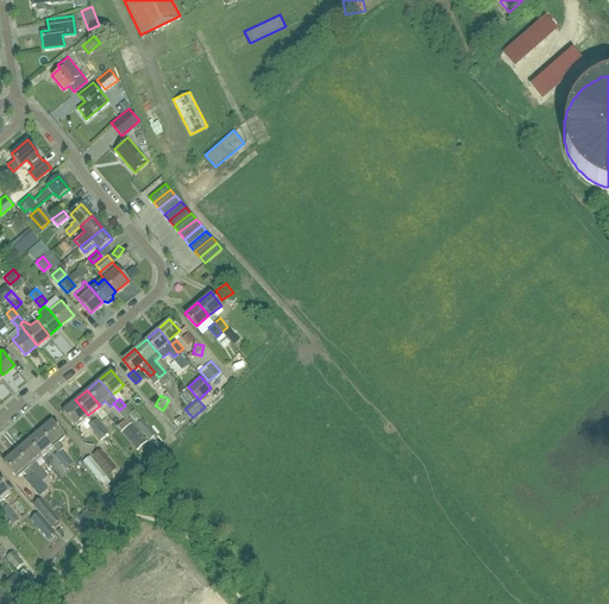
[(88,415),(75,400),(63,410),(75,426),(88,415)]
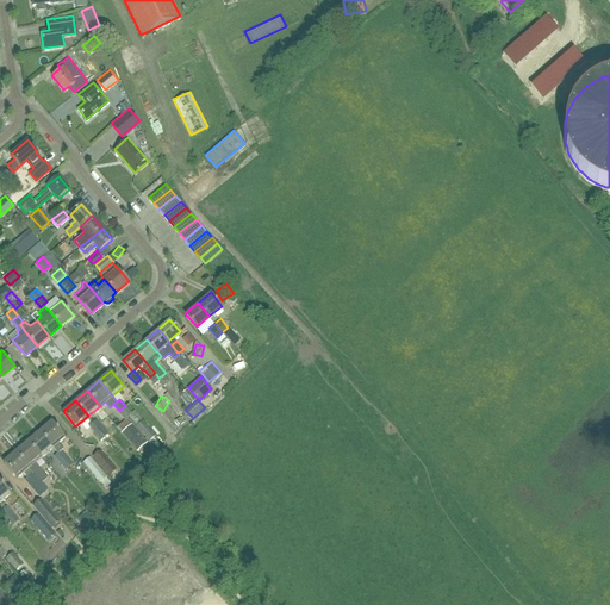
[(131,412),(125,406),(119,411),(124,417),(131,412)]
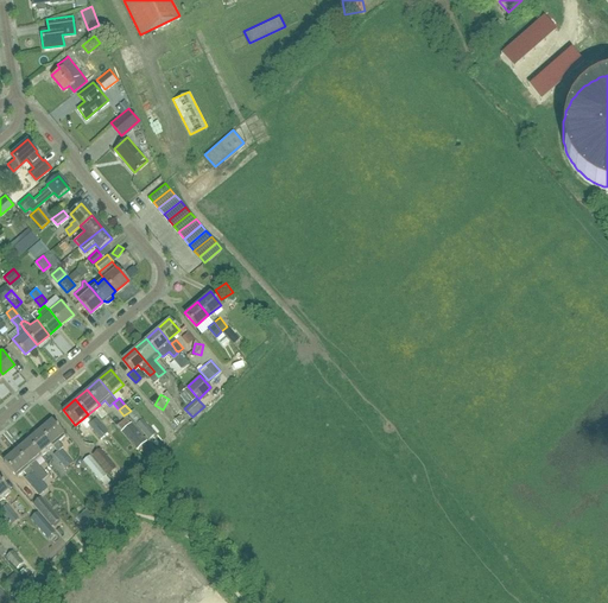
[(89,423),(95,430),(101,424),(95,418),(89,423)]
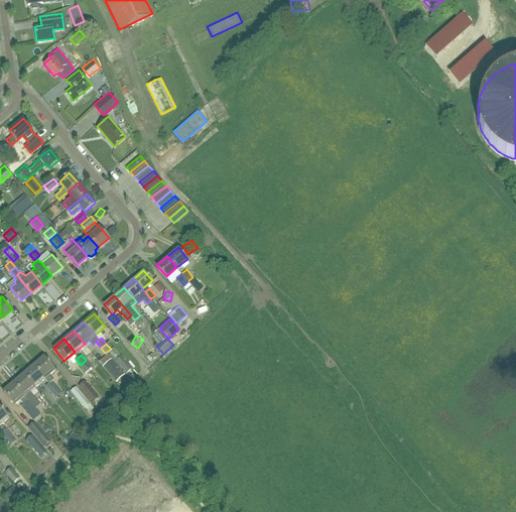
[(121,355),(116,360),(126,372),(131,367),(121,355)]
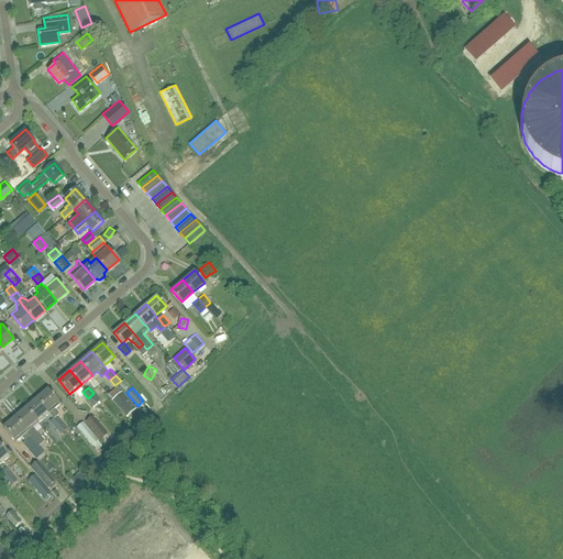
[(37,398),(50,413),(53,417),(51,419),(56,426),(62,422),(56,415),(58,413),(54,408),(61,403),(48,388),(37,398)]
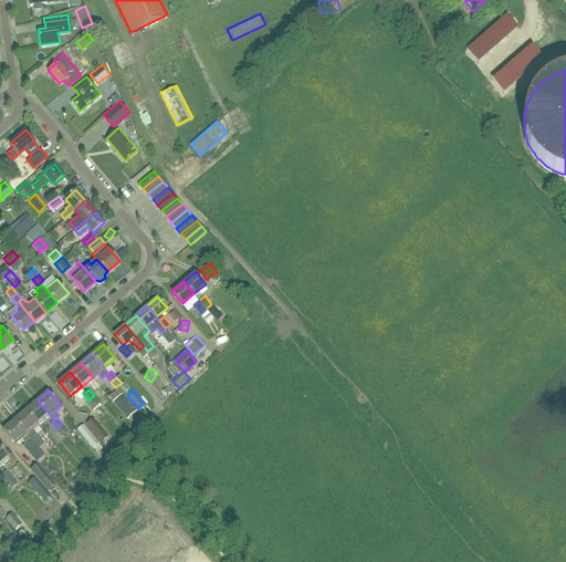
[(136,410),(122,393),(113,401),(127,417),(136,410)]
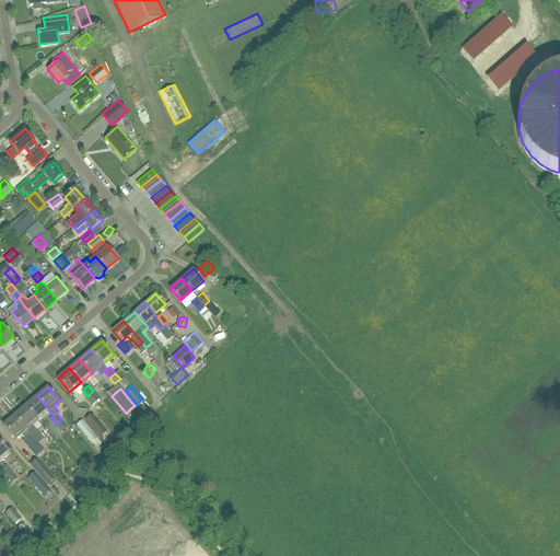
[(97,397),(93,391),(88,396),(92,402),(97,397)]
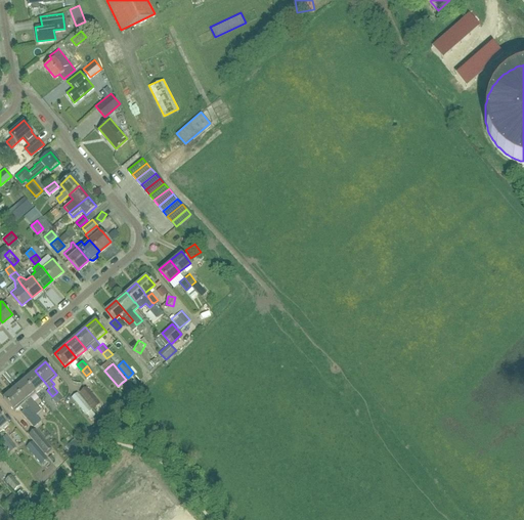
[(25,379),(35,392),(46,384),(35,371),(25,379)]
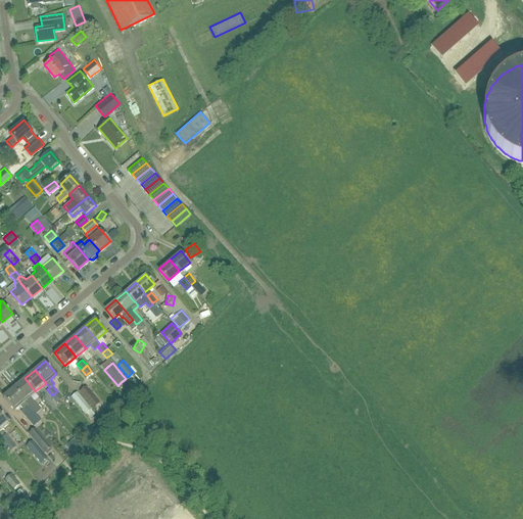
[(25,378),(14,386),(25,399),(35,412),(40,408),(30,395),(35,391),(25,378)]
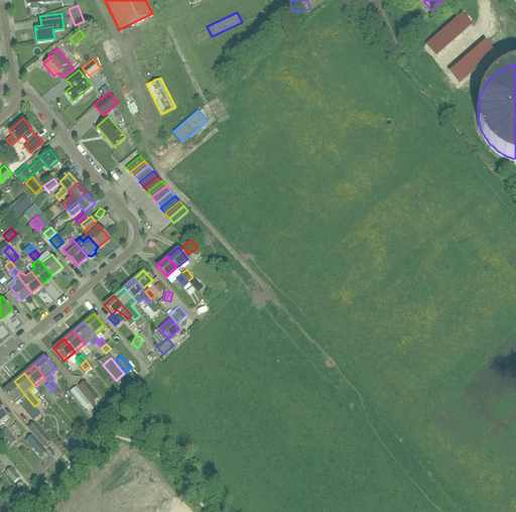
[(91,401),(98,395),(85,379),(78,384),(91,401)]
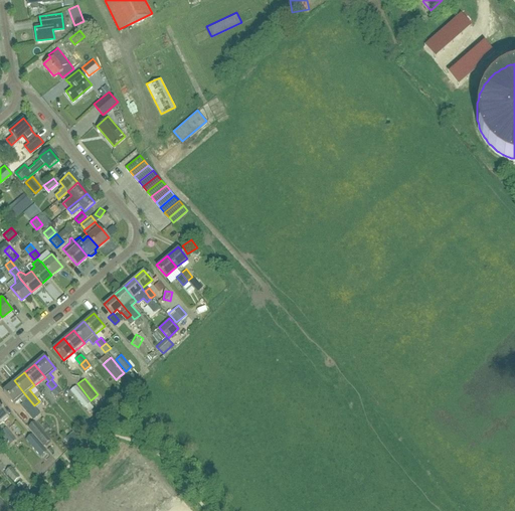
[(34,405),(24,393),(14,380),(3,389),(14,402),(20,397),(24,402),(22,403),(33,417),(40,412),(34,405)]
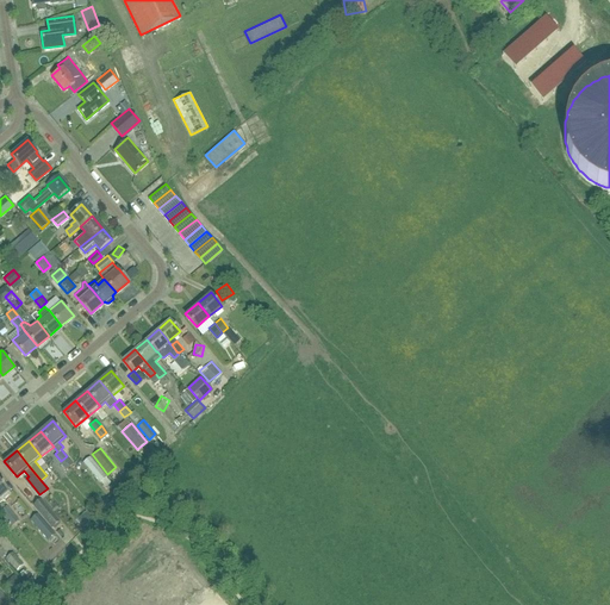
[(72,462),(67,456),(61,461),(66,468),(72,462)]
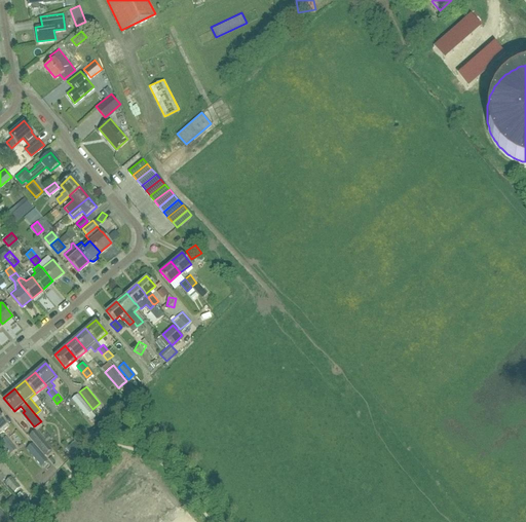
[(91,410),(83,400),(77,404),(86,415),(91,410)]
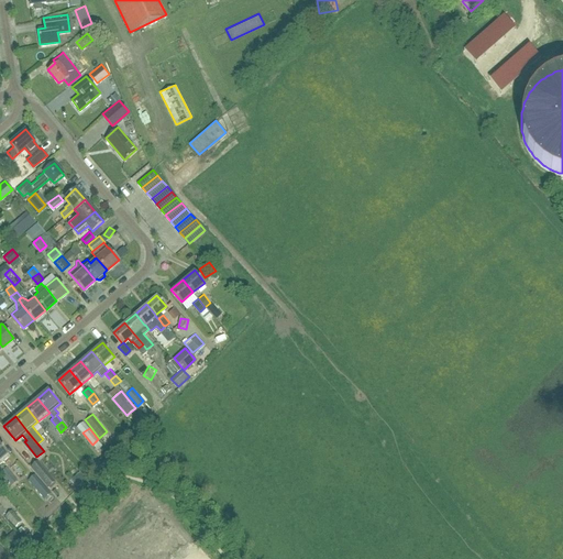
[(0,463),(10,456),(0,442),(0,463)]
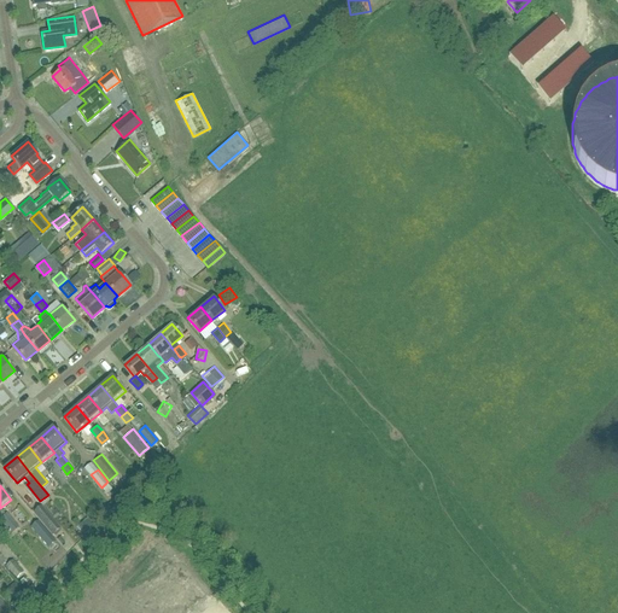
[(52,532),(60,525),(41,503),(33,511),(52,532)]
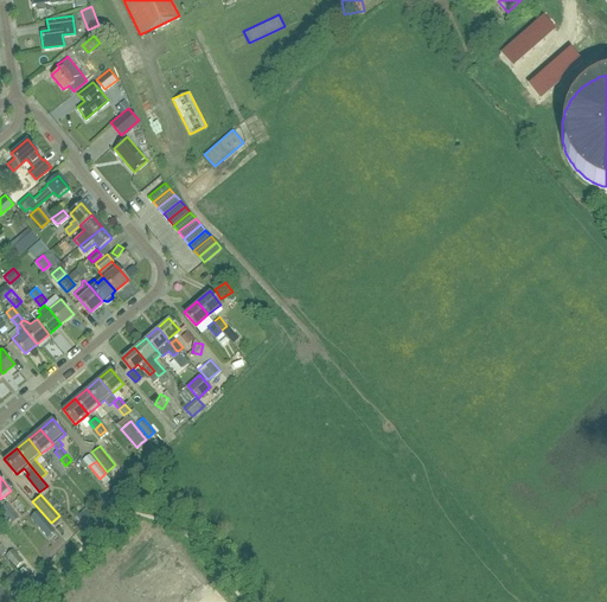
[(0,508),(6,514),(12,510),(6,504),(0,508)]
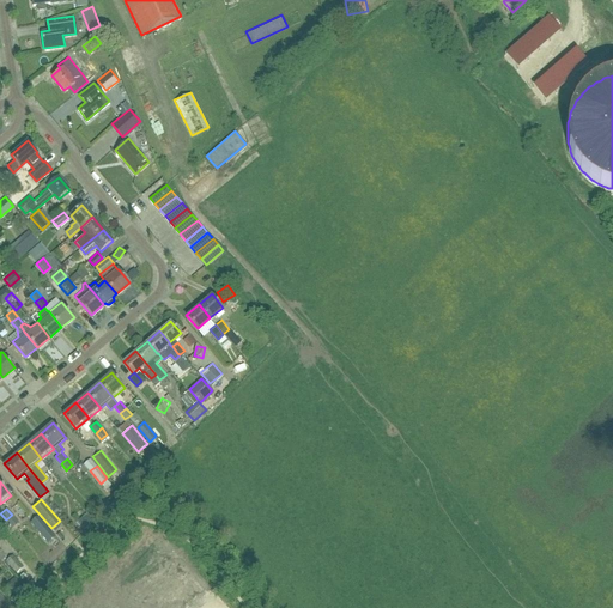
[(18,522),(12,515),(6,520),(12,527),(18,522)]
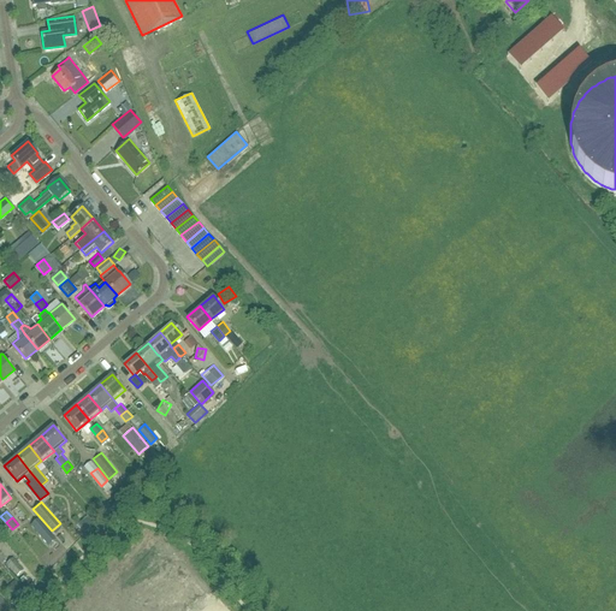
[(45,525),(37,532),(47,543),(54,537),(45,525)]
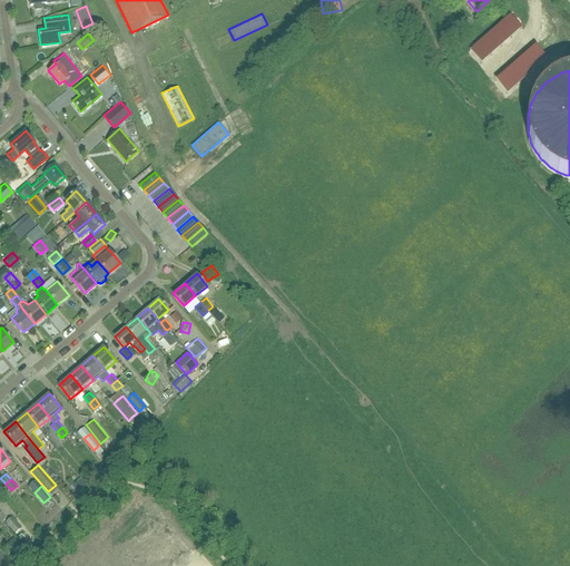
[(16,532),(22,526),(12,514),(6,519),(16,532)]
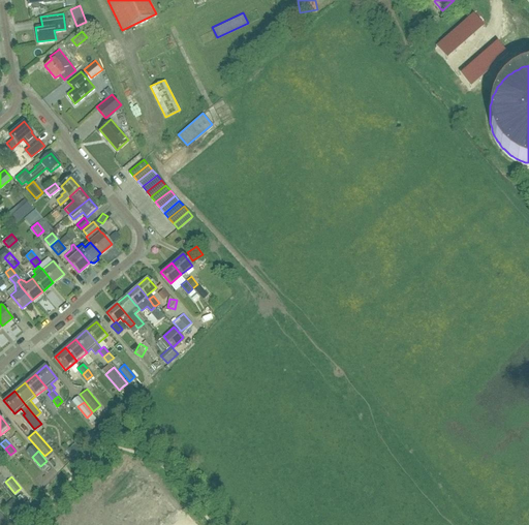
[(113,486),(117,492),(123,489),(119,483),(113,486)]
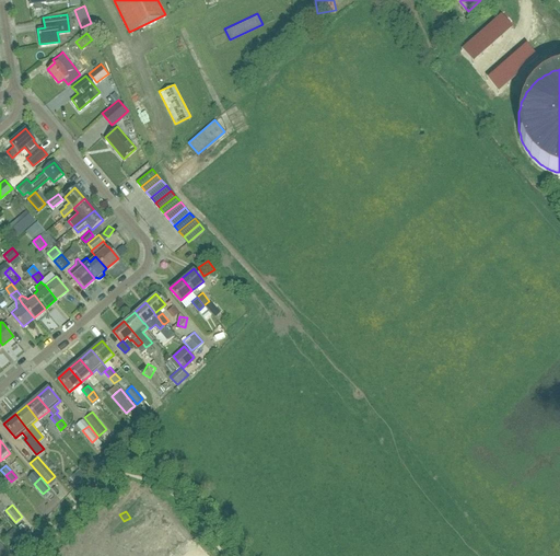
[(19,533),(12,526),(3,534),(9,541),(19,533)]
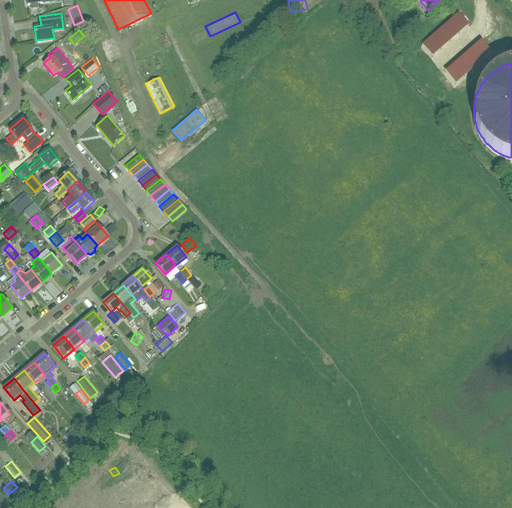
[(86,486),(80,490),(89,502),(95,497),(86,486)]
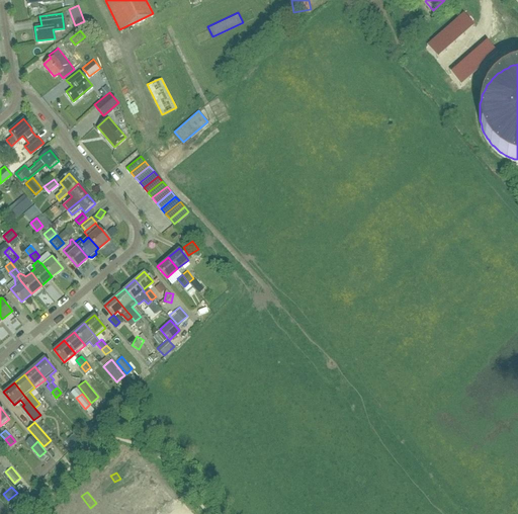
[(127,513),(124,510),(128,506),(118,496),(113,501),(115,503),(106,512),(107,513),(127,513)]
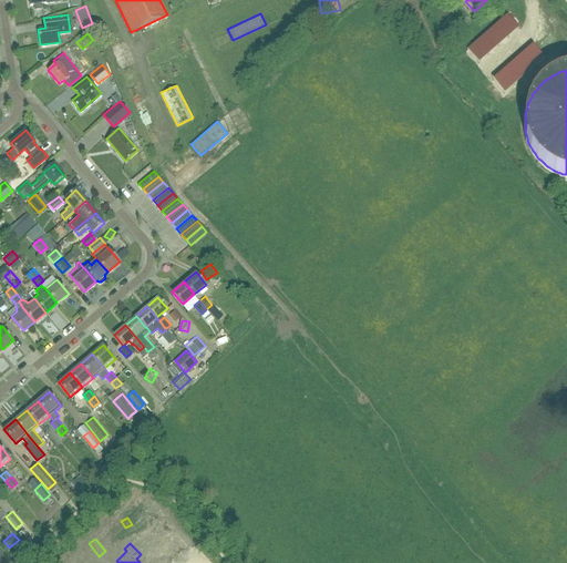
[(90,562),(94,560),(83,550),(69,562),(90,562)]
